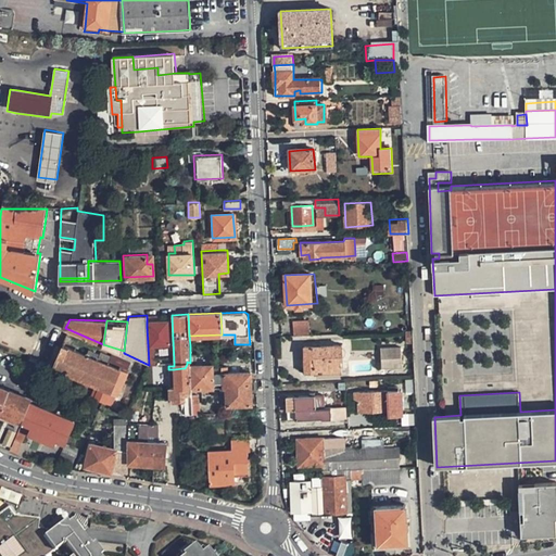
[(310,320),(294,321),(294,336),(311,336),(310,320)]
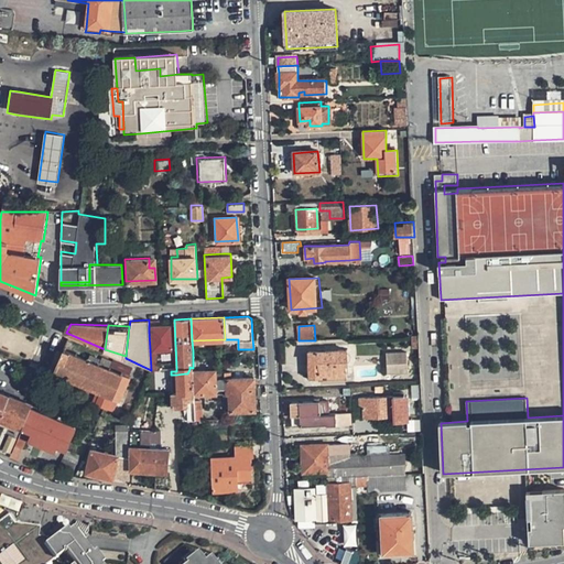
[(170,328),(153,329),(153,332),(149,332),(150,350),(154,349),(171,349),(170,328)]
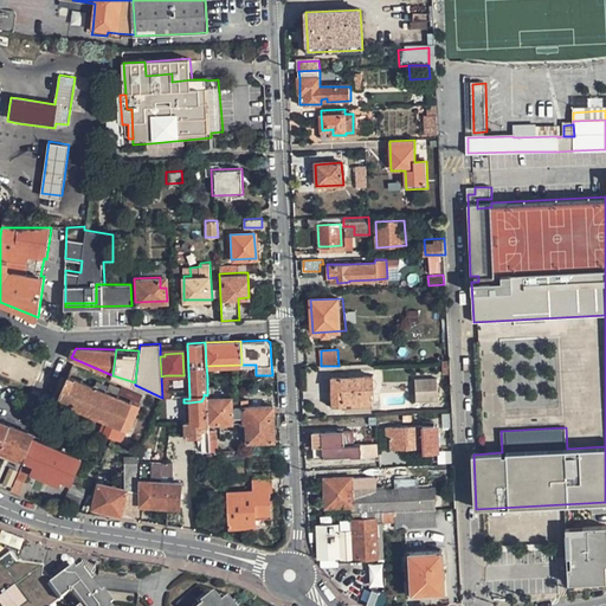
[(128,429),(131,430),(141,406),(131,403),(133,401),(70,374),(64,388),(58,400),(109,421),(104,433),(123,440),(128,429)]
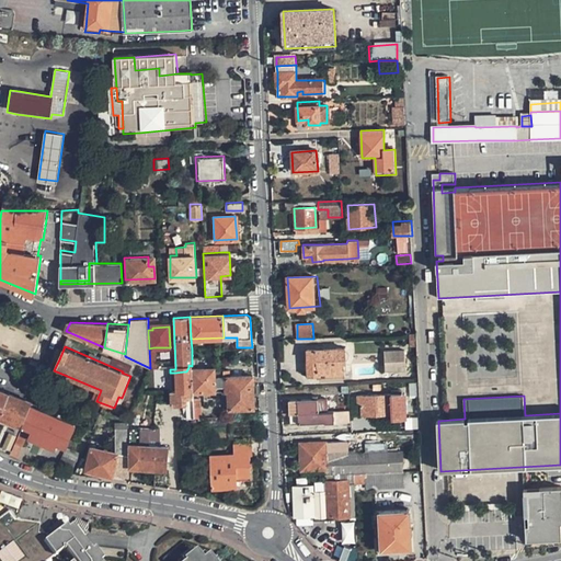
[(307,350),(308,376),(320,376),(319,374),(343,374),(342,364),(345,363),(344,348),(307,350)]
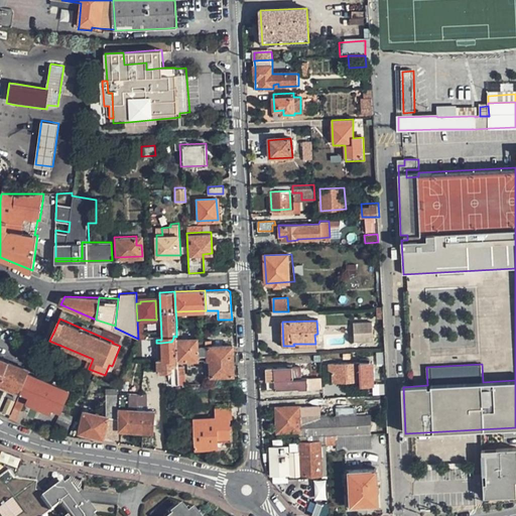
[(372,321),(353,323),(354,343),(373,342),(372,321)]
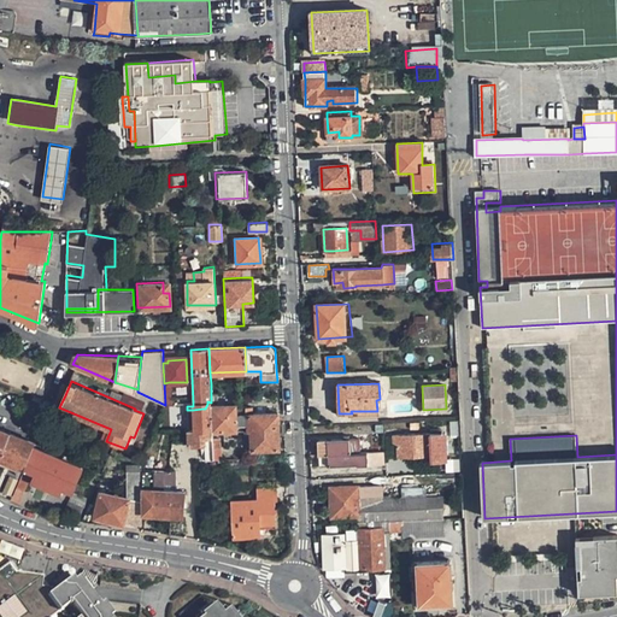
[(203,409),(193,410),(194,430),(212,430),(211,407),(211,403),(207,401),(207,404),(206,406),(205,409),(203,409)]
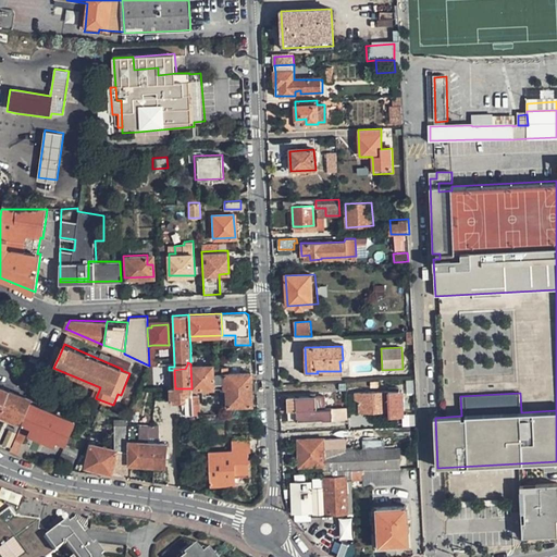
[(252,406),(250,375),(226,376),(225,369),(211,369),(211,367),(190,368),(192,388),(192,390),(193,415),(199,415),(198,390),(212,388),(224,388),(226,388),(227,406),(252,406)]
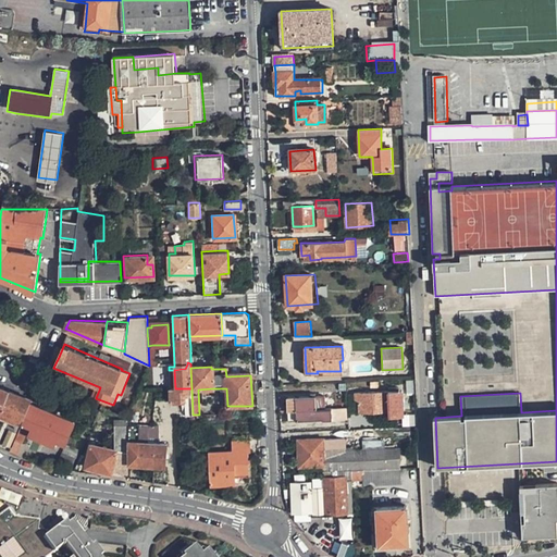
[(0,412),(1,413),(2,411),(11,390),(0,385),(0,412)]
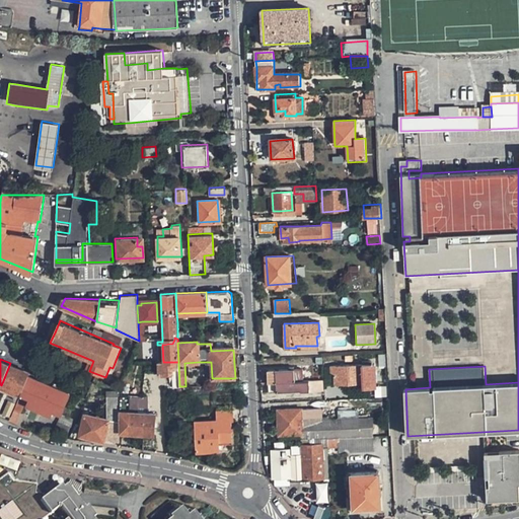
[(173,386),(179,386),(178,363),(178,362),(163,362),(157,363),(158,374),(172,374),(173,386)]
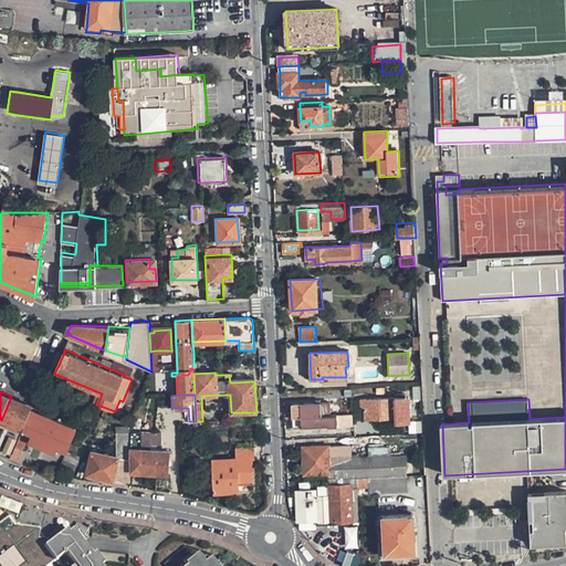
[(2,418),(24,427),(31,410),(33,405),(11,396),(2,418)]
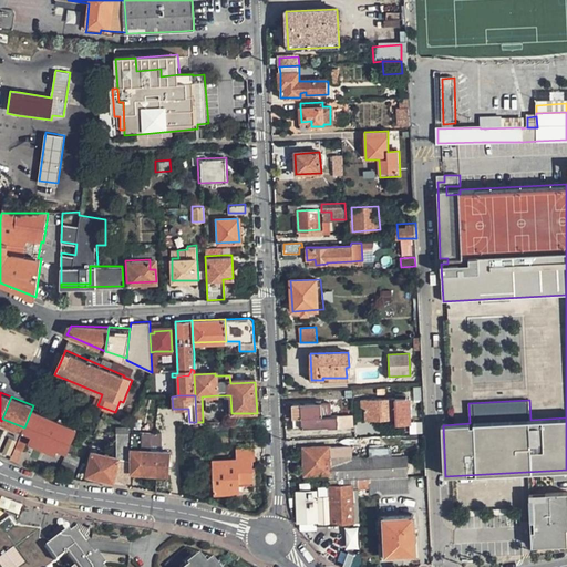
[(412,398),(361,400),(362,408),(366,408),(367,420),(399,418),(399,423),(413,422),(412,398)]
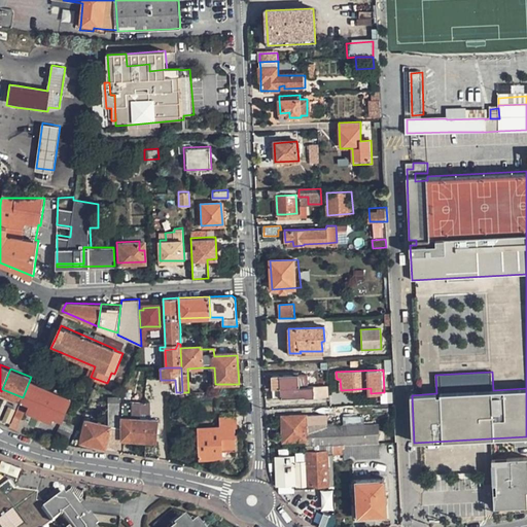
[(297,375),(272,376),(272,389),(273,397),(300,396),(299,388),(297,375)]
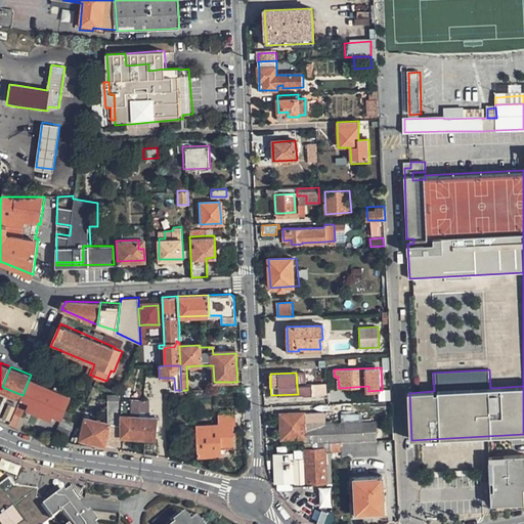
[(11,425),(18,428),(27,408),(53,420),(55,415),(63,418),(73,397),(37,383),(29,380),(23,395),(20,399),(22,400),(11,425)]
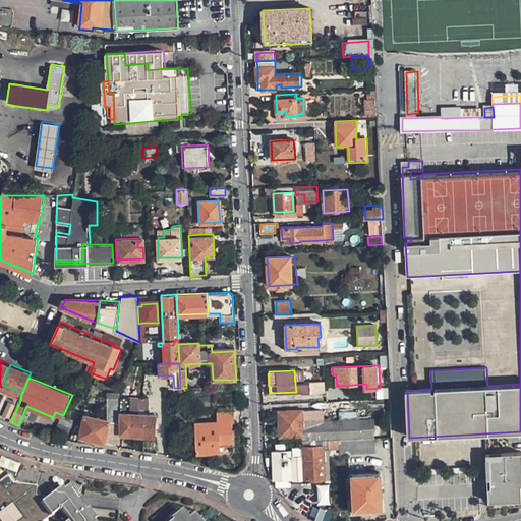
[(323,383),(295,384),(296,392),(296,394),(323,393),(323,383)]
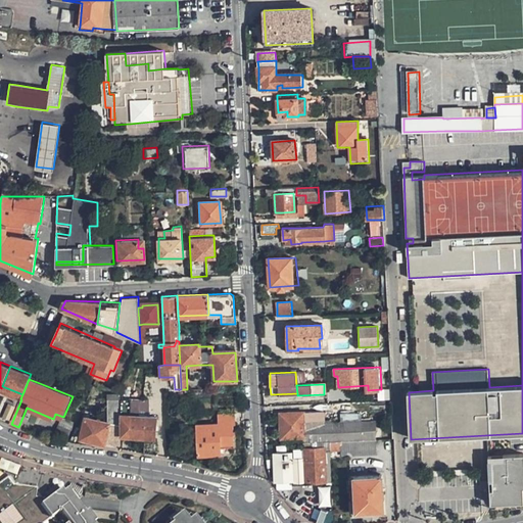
[(243,401),(242,387),(234,387),(235,401),(243,401)]
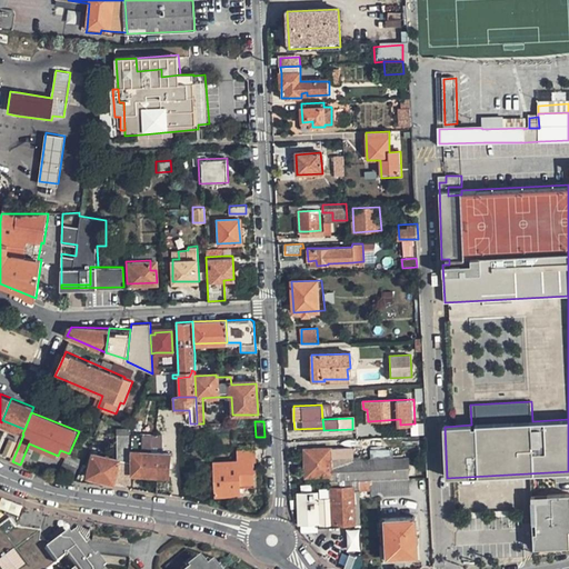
[(119,430),(120,460),(95,456),(89,477),(116,481),(131,485),(132,481),(131,476),(130,462),(130,452),(130,433),(130,430),(119,430)]
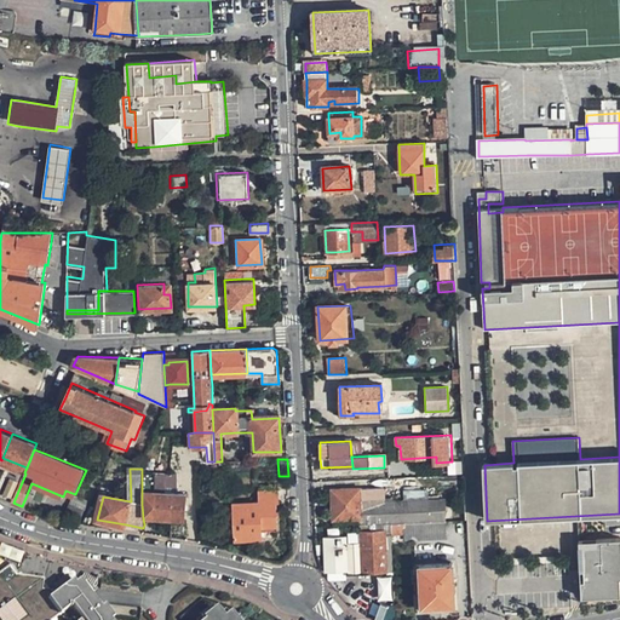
[(172,474),(142,472),(142,493),(171,494),(171,484),(172,474)]
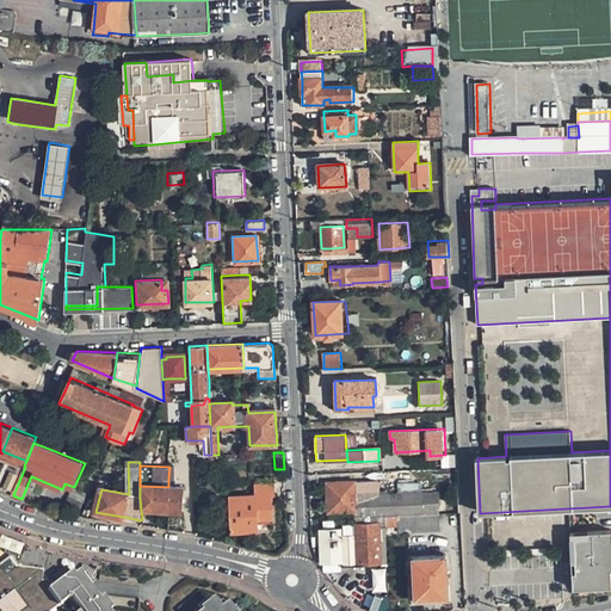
[(10,470),(4,487),(12,491),(19,474),(10,470)]
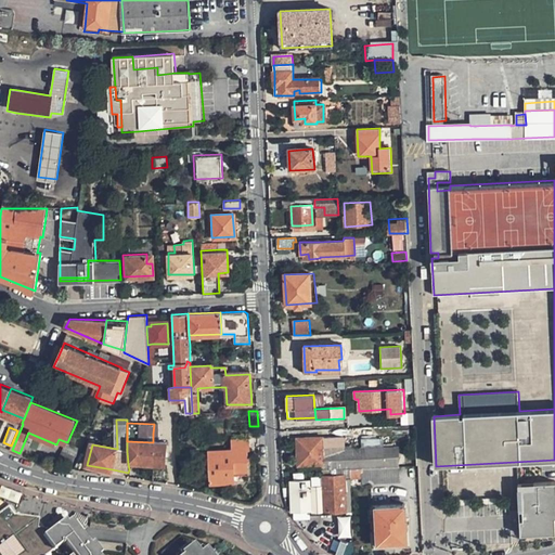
[(300,465),(331,464),(331,469),(351,468),(365,467),(401,466),(400,446),(358,448),(357,444),(347,444),(346,436),(299,439),(300,465)]
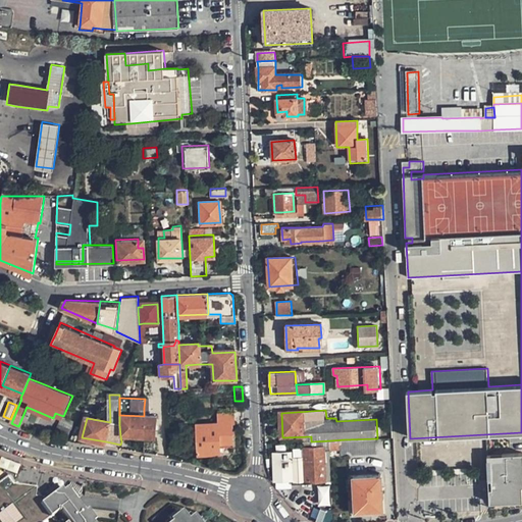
[(199,455),(220,455),(220,444),(233,444),(232,423),(236,423),(235,414),(218,415),(218,424),(197,425),(199,455)]
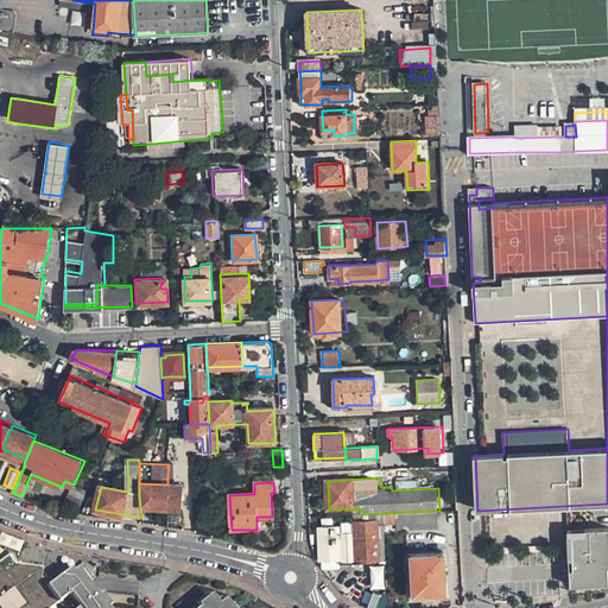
[(168,485),(139,483),(139,494),(140,508),(166,508),(168,485)]
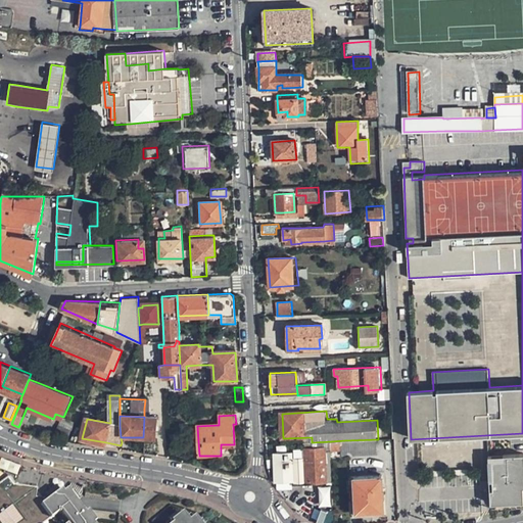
[(156,418),(144,417),(143,437),(156,438),(156,418)]
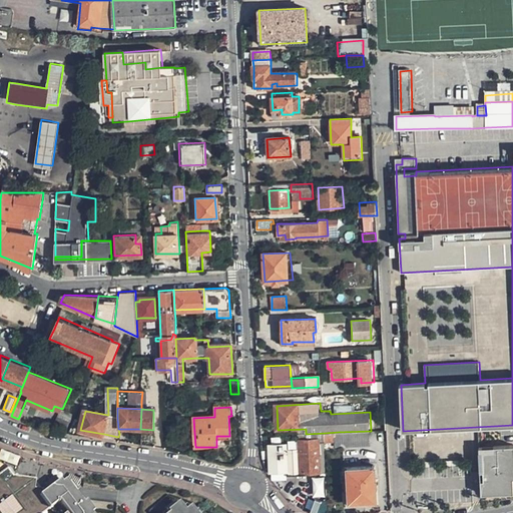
[(371,440),(371,431),(338,432),(337,441),(371,440)]
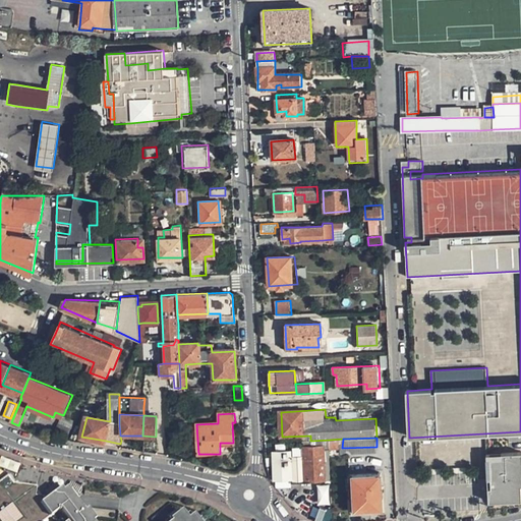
[(343,439),(330,440),(330,448),(342,448),(343,439)]
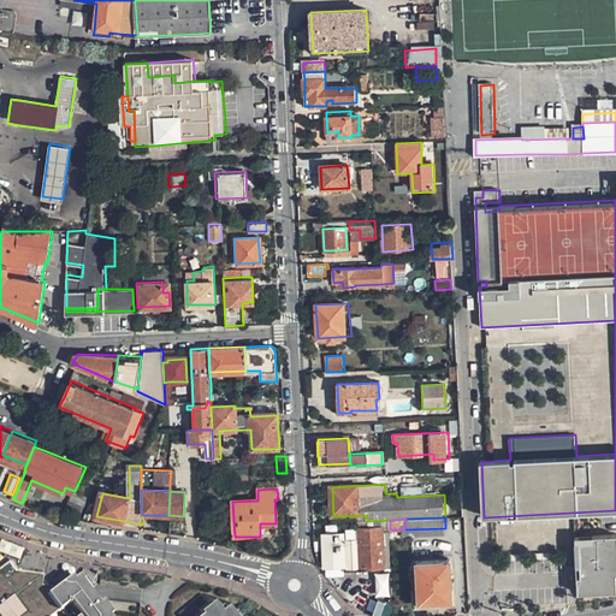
[(386,568),(385,529),(390,529),(390,520),(367,521),(367,529),(360,531),(360,540),(354,542),(354,545),(348,545),(348,569),(361,568),(386,568)]
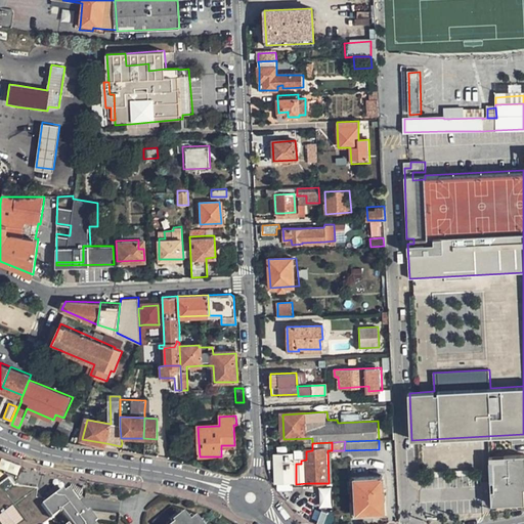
[(295,451),(296,464),(301,464),(301,461),(306,460),(306,451),(295,451)]
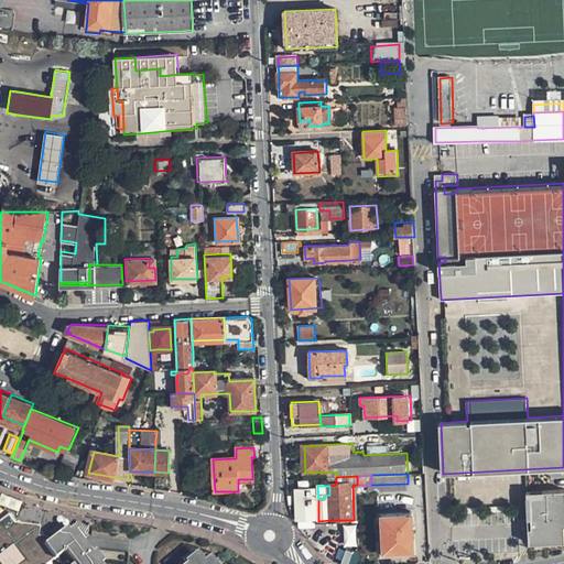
[(295,489),(296,519),(316,518),(315,488),(295,489)]
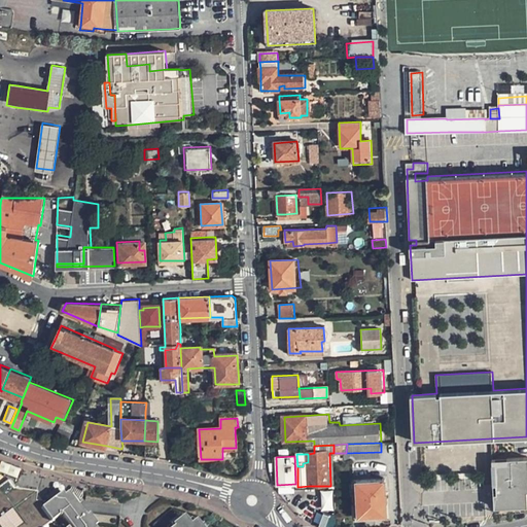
[(507,465),(493,465),(495,510),(526,506),(526,459),(506,461),(507,465)]
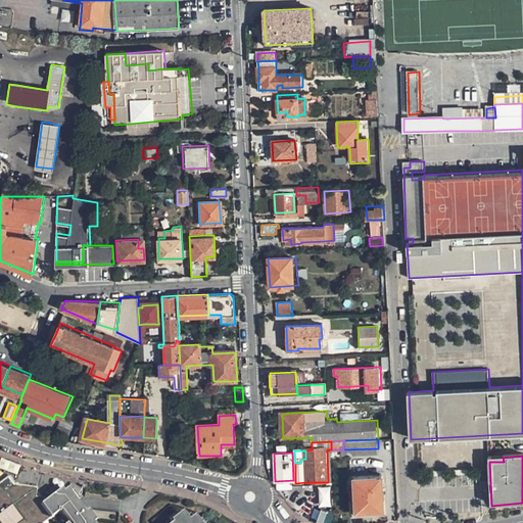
[(354,510),(385,510),(383,475),(352,476),(354,510)]
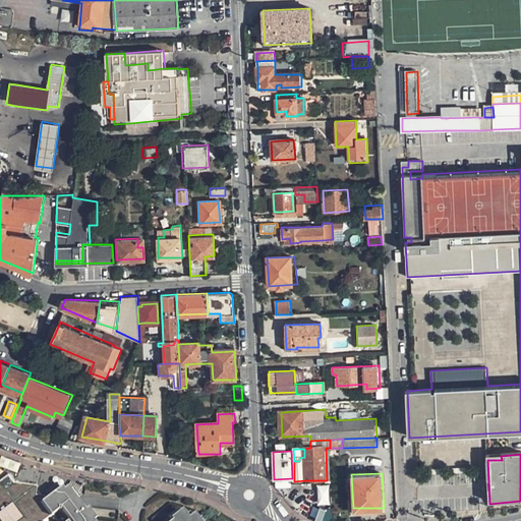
[(0,520),(93,520),(73,489),(70,484),(45,500),(43,499),(42,499),(42,490),(15,486),(8,477),(3,479),(0,480),(0,520)]
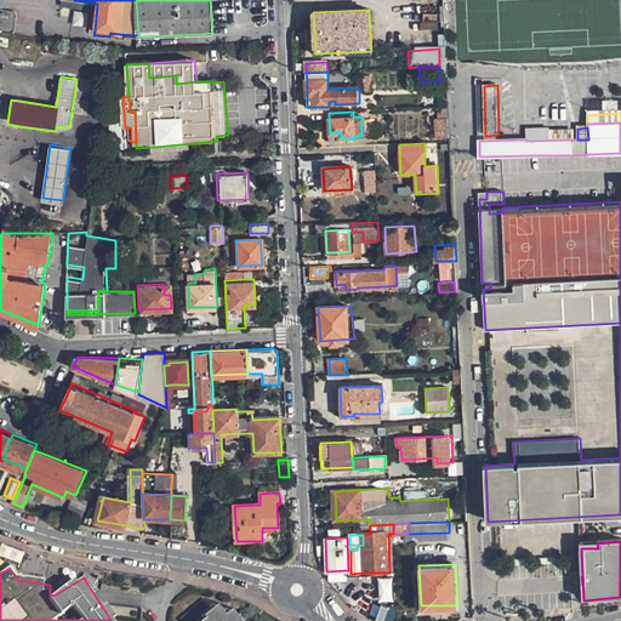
[(379,602),(392,602),(392,577),(379,579),(379,602)]
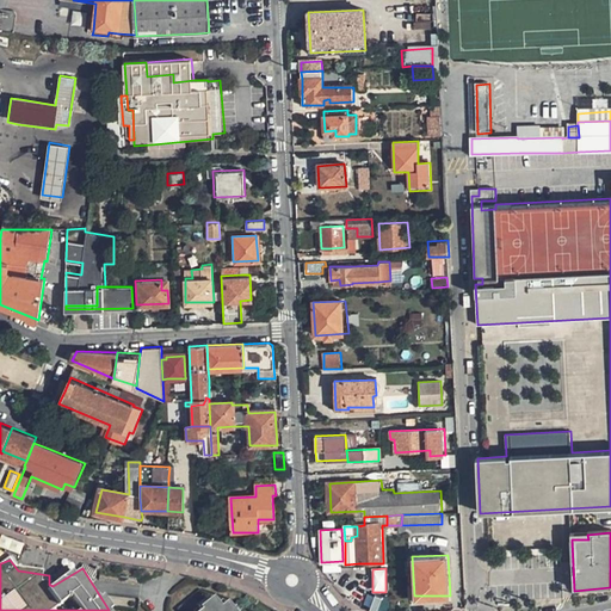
[(370,610),(388,610),(388,599),(356,586),(350,599),(370,610)]
